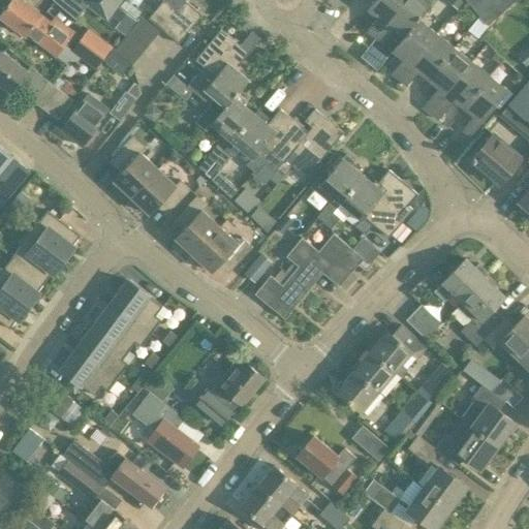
[(74,32),(55,18),(51,23),(21,0),(9,0),(0,12),(0,16),(25,34),(27,32),(58,55),(74,32)]
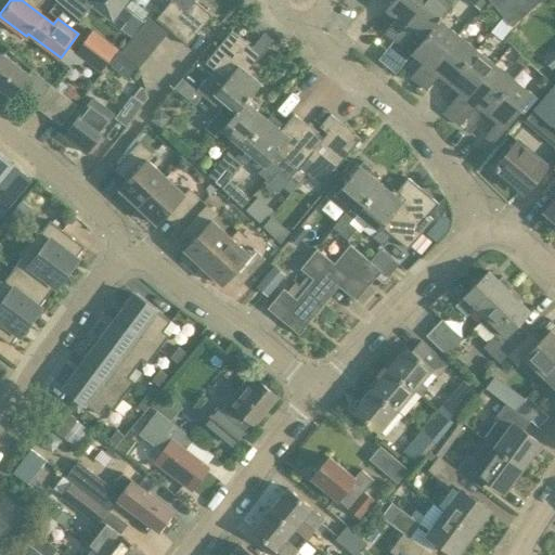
[(76,0),(81,4),(85,0),(112,21),(123,5),(116,0),(76,0)]
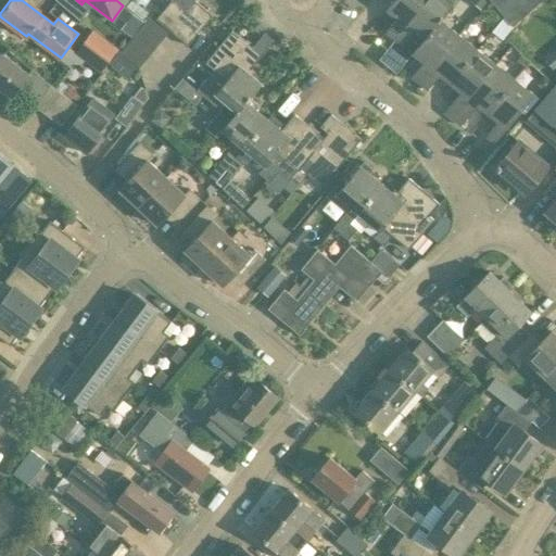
[(172,0),(167,0),(154,17),(167,29),(186,45),(211,14),(198,2),(189,13),(172,0)]
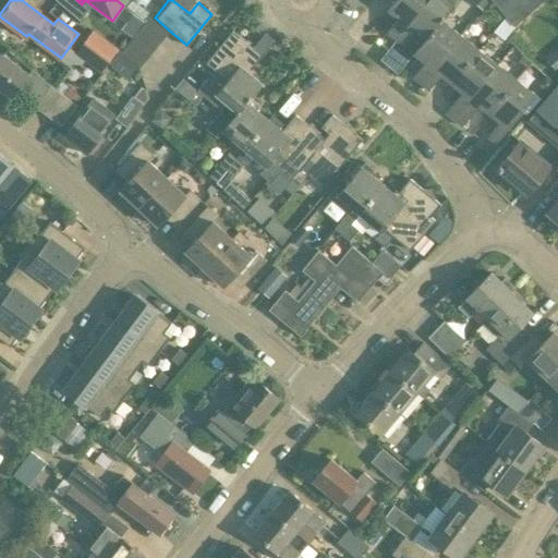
[(172,0),(190,13),(198,2),(195,0),(172,0)]
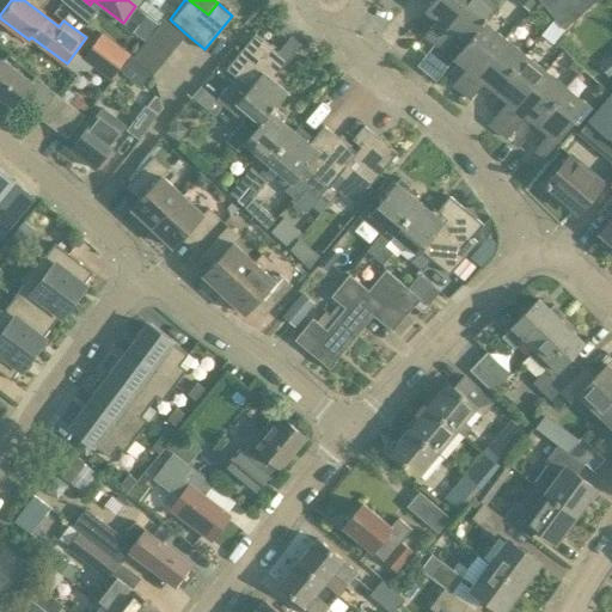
[(423,35),(433,42),(465,0),(430,0),(424,8),(436,18),(423,35)]
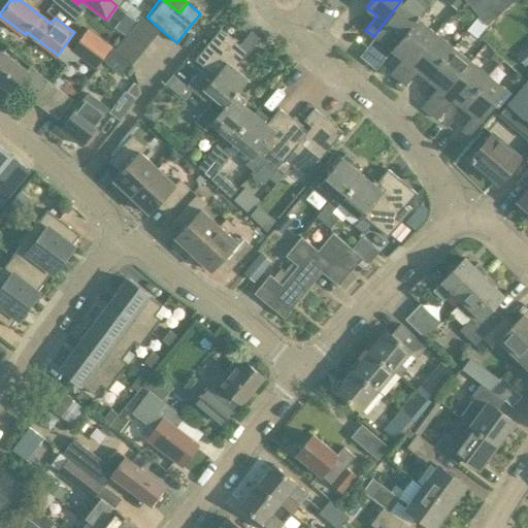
[(401,0),(373,36),(381,42),(392,28),(402,36),(417,18),(428,3),(430,0),(401,0)]
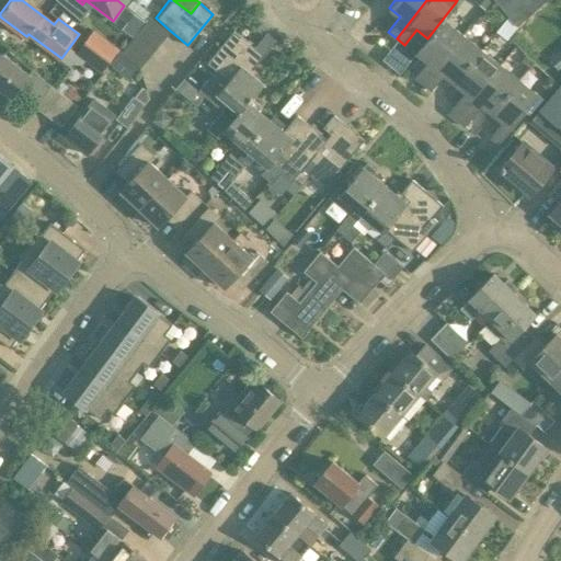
[(493,0),(515,25),(542,0),(493,0)]
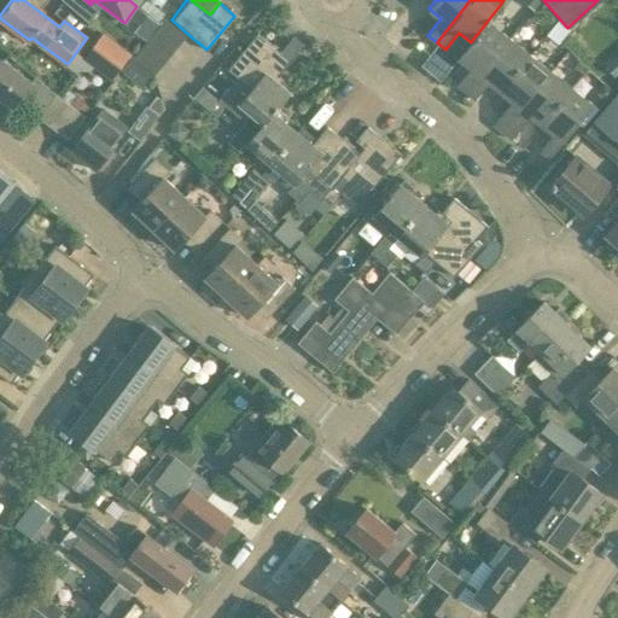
[(167,16),(158,27),(178,42),(186,33),(172,19),(167,16)]
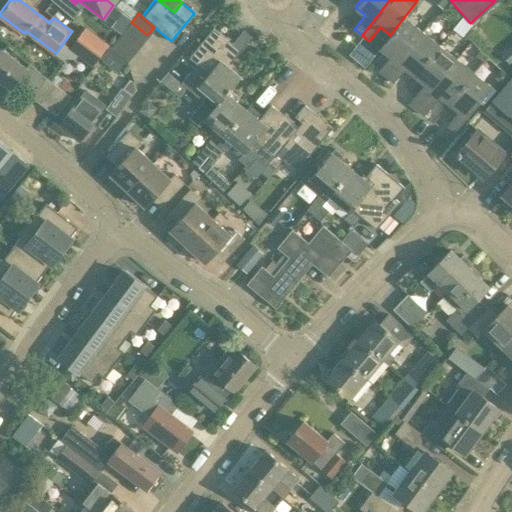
[(377,69),(385,76),(421,31),(404,17),(390,35),(379,48),(388,56),(377,69)]
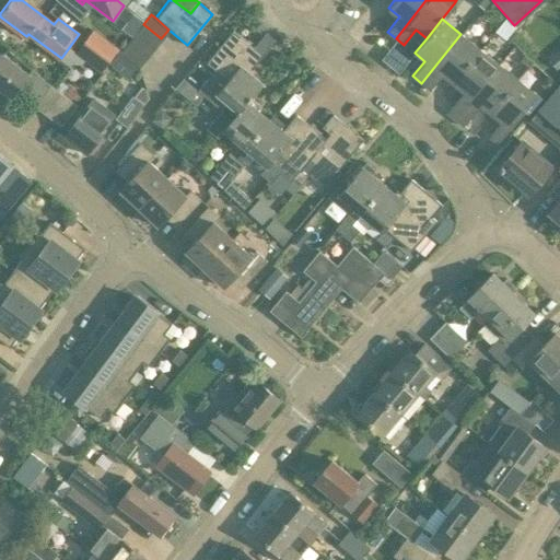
[(154,48),(161,38),(143,24),(136,33),(154,48)]
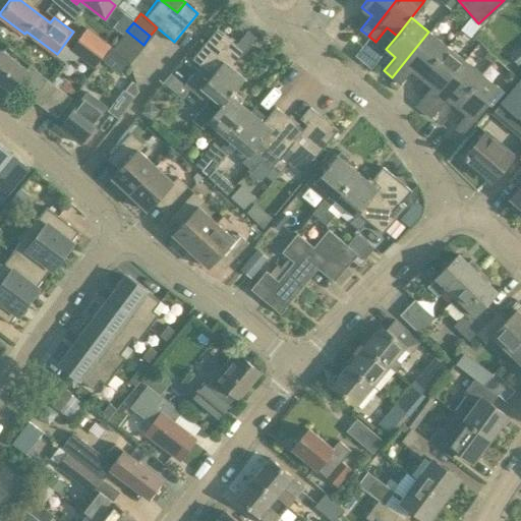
[(88,27),(71,49),(95,66),(110,45),(88,27)]
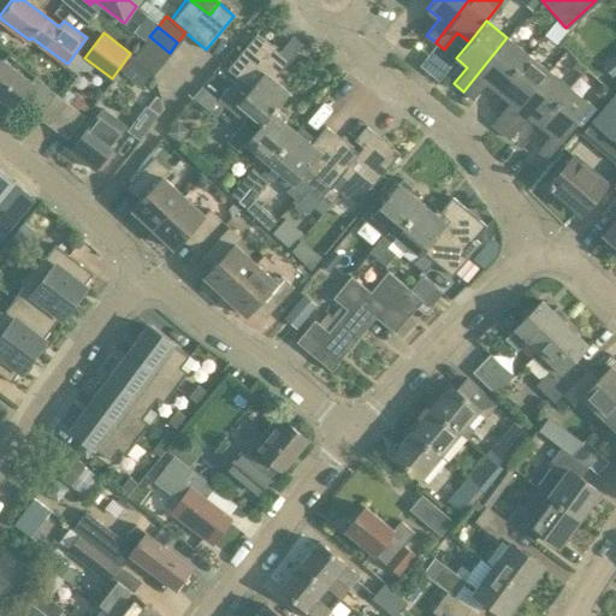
[(226,67),(249,87),(267,66),(277,73),(288,60),(255,33),(226,67)]
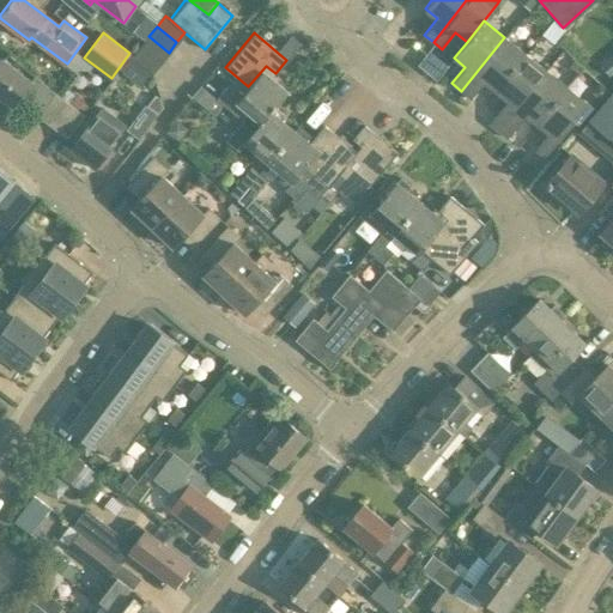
[(149,36),(140,46),(161,62),(169,53),(149,36)]
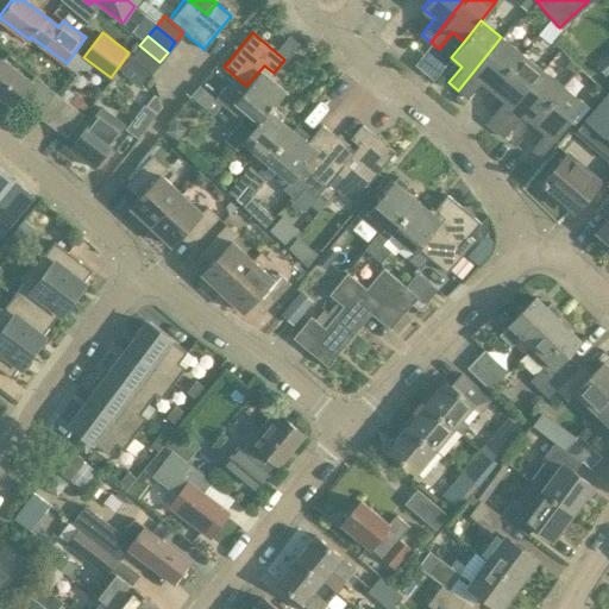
[(521,52),(501,37),(458,90),(466,96),(479,81),(491,90),(521,52)]
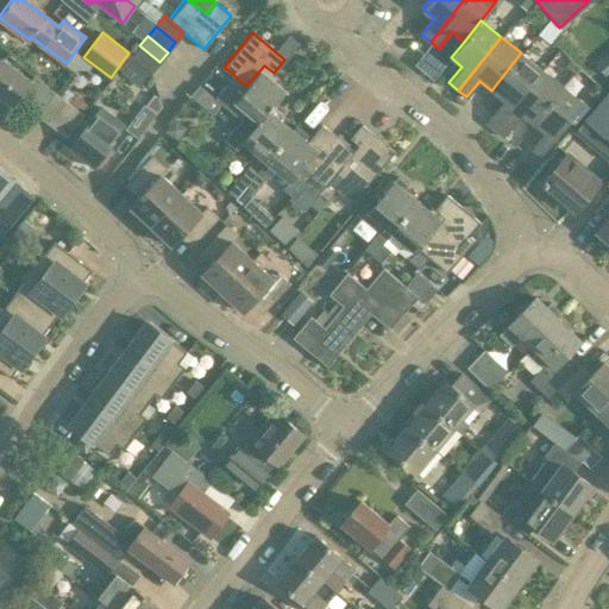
[(151,71),(159,62),(139,45),(131,56),(151,71)]
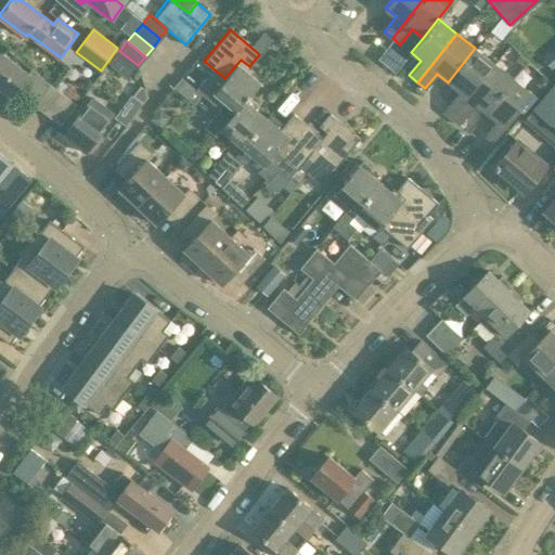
[(441,112),(450,118),(494,63),(475,48),(448,82),(457,91),(447,105),(441,112)]
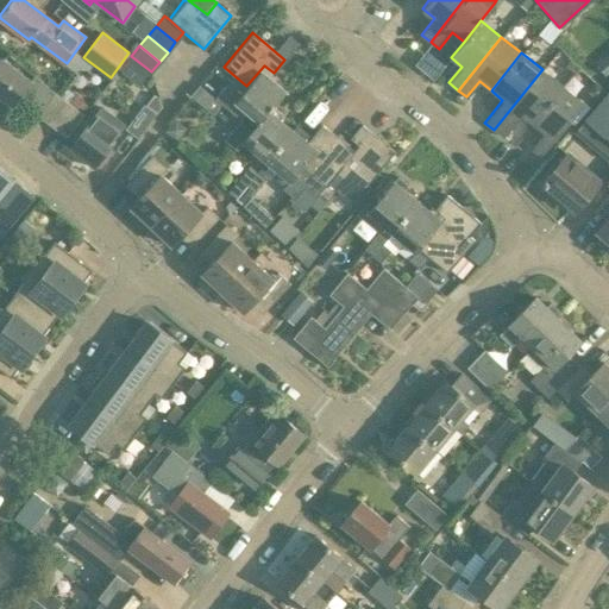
[(0,58),(0,95),(11,105),(20,92),(33,101),(42,89),(0,58)]
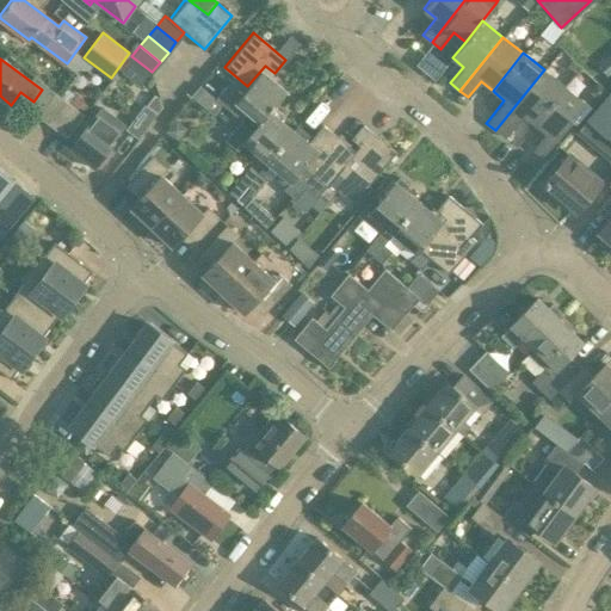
[(265,66),(247,86),(239,97),(235,102),(235,103),(248,112),(242,119),(224,141),(238,152),(245,143),(242,142),(259,122),(272,105),(285,91),(271,78),(275,73),(265,66)]
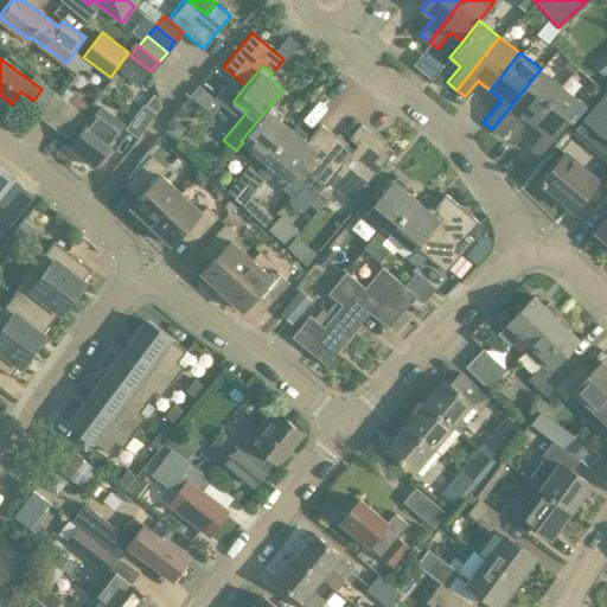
[(519,114),(530,122),(561,85),(541,69),(492,129),(502,136),(519,114)]
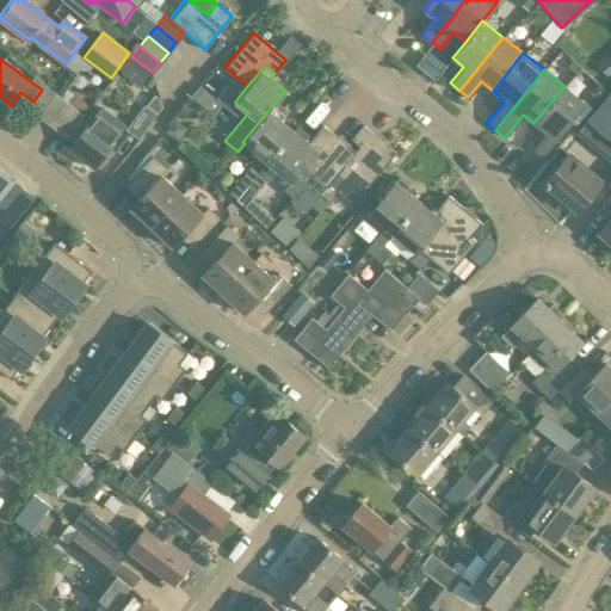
[(585,103),(565,86),(534,123),(545,133),(532,148),(543,156),(585,103)]
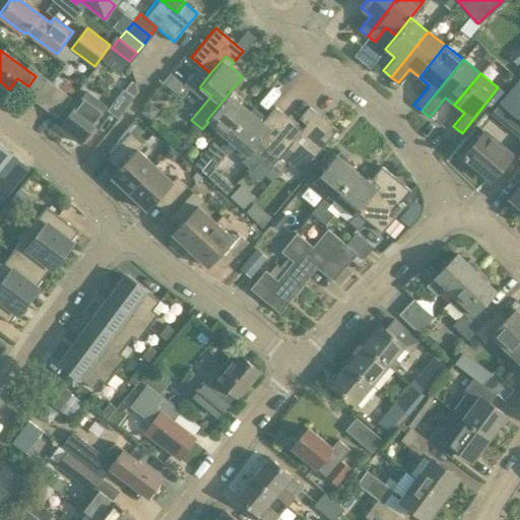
[(519,76),(498,103),(519,121),(519,76)]
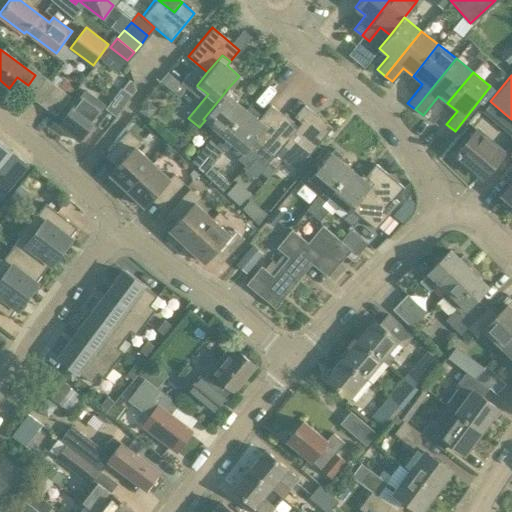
[(45,78),(31,97),(54,115),(69,96),(45,78)]
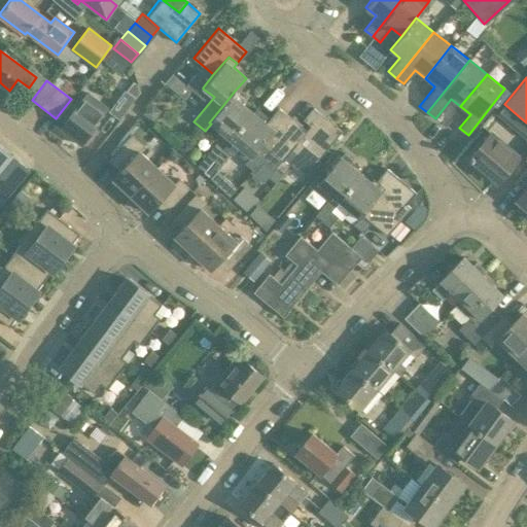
[(107,110),(117,118),(133,98),(123,90),(107,110)]
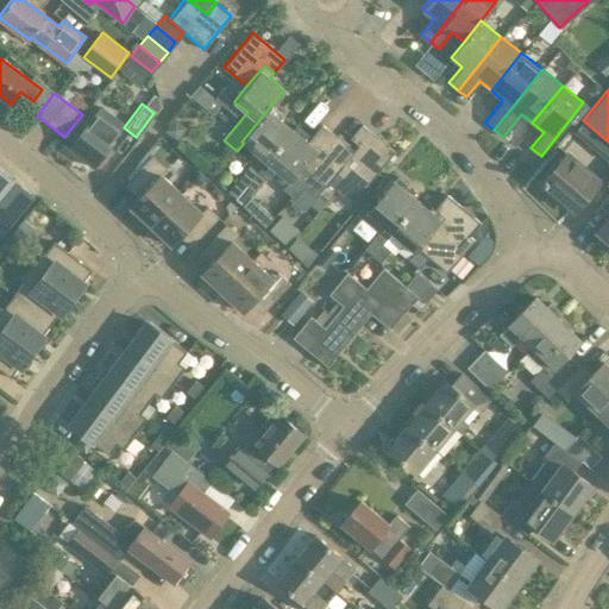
[(244,143),(265,162),(292,130),(277,118),(281,113),(271,105),(258,121),(242,142),(244,143)]
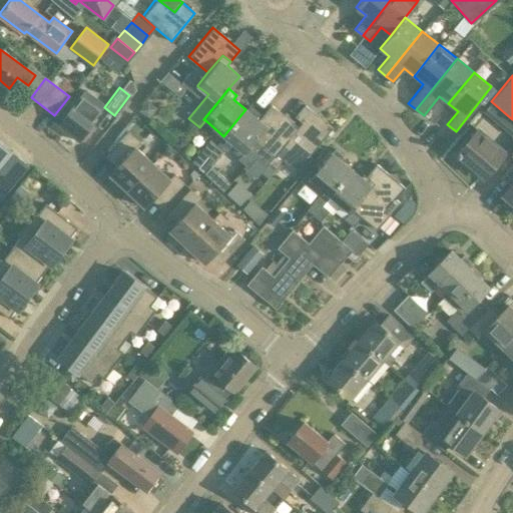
[(57,125),(78,140),(94,119),(93,118),(103,104),(84,90),(57,125)]
